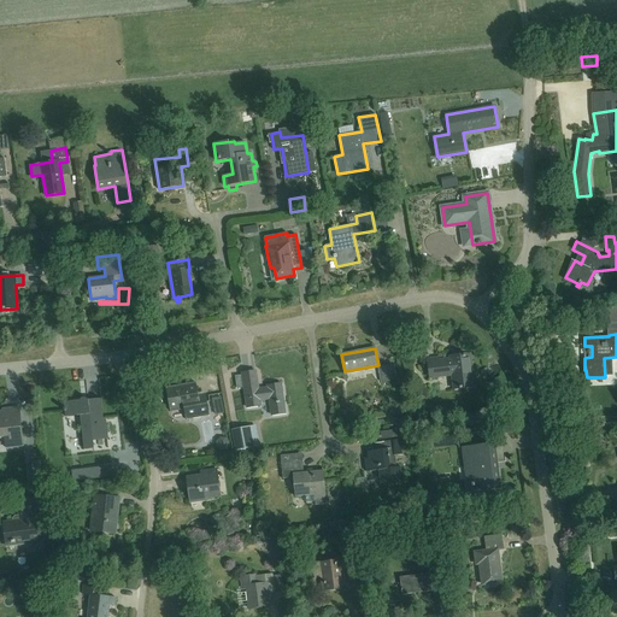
[(436,358),(428,359),(430,378),(452,376),(453,389),(474,387),(470,353),(450,357),(450,359),(438,360),(436,358)]
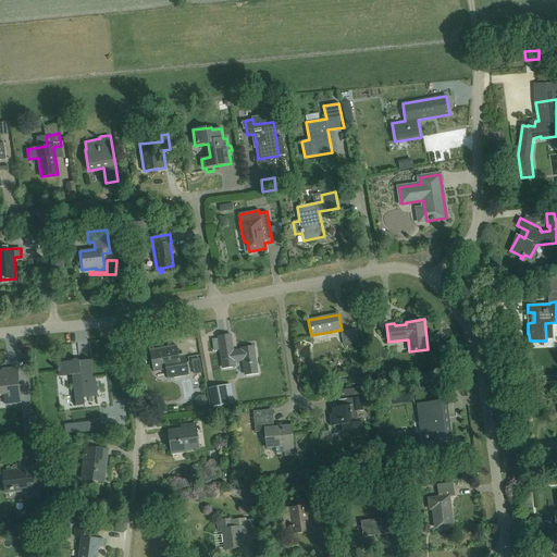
[(344,346),(359,343),(356,329),(342,332),(344,346)]
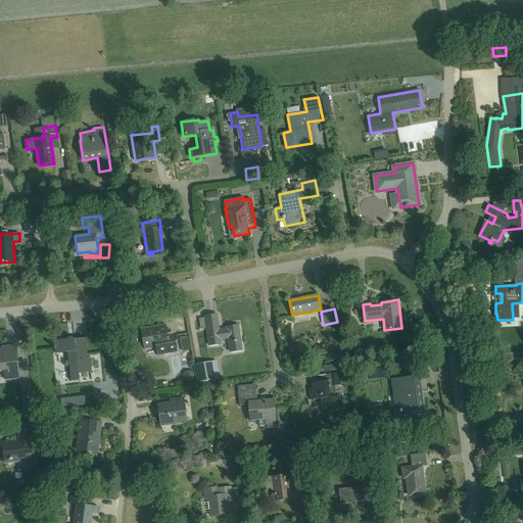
[(209,345),(221,344),(220,339),(228,338),(230,352),(242,350),(238,325),(227,327),(227,329),(219,330),(217,315),(205,316),(209,345)]
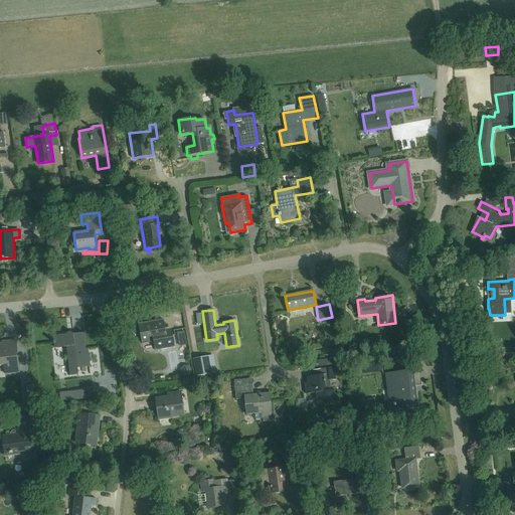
[(164,319),(139,323),(143,344),(154,342),(156,350),(176,347),(173,334),(167,335),(164,319)]
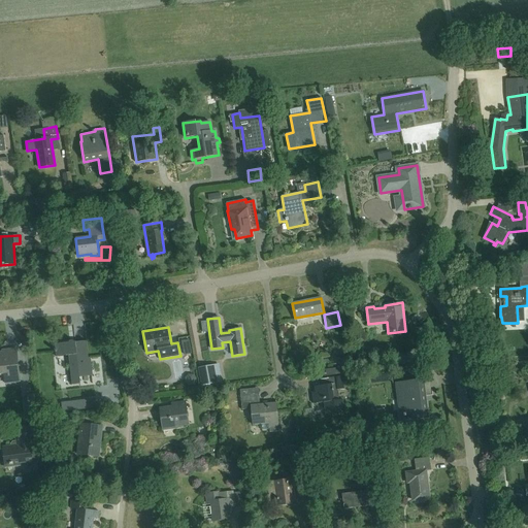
[(55,352),(57,352),(56,357),(68,355),(71,385),(80,384),(79,376),(93,375),(91,357),(89,358),(87,341),(75,342),(75,341),(55,343),(56,350),(55,350),(55,352)]
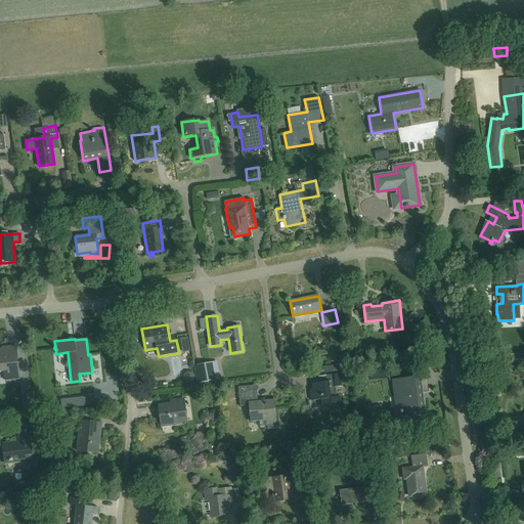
[(20,379),(16,346),(8,347),(8,349),(0,349),(0,370),(4,370),(5,381),(20,379)]
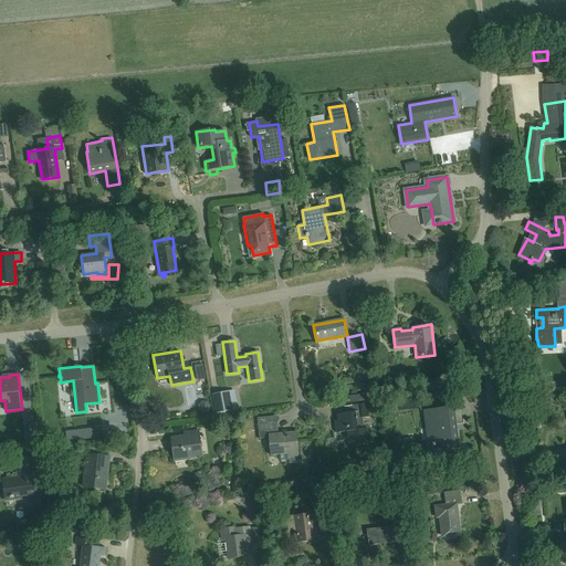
[(349,396),(350,404),(366,401),(365,395),(349,396)]
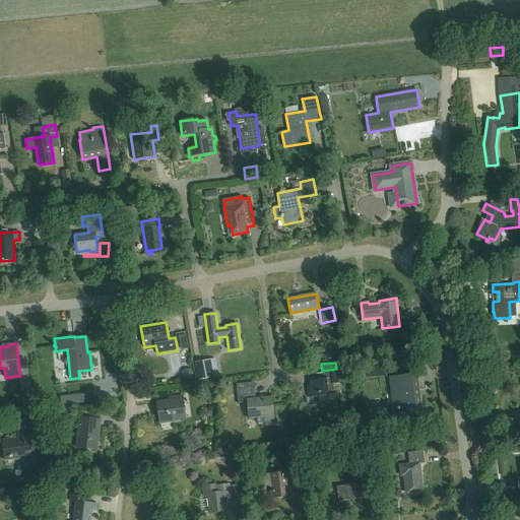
[(310,397),(320,396),(320,403),(339,401),(338,393),(334,393),(333,384),(339,383),(338,370),(323,372),(323,378),(310,380),(311,386),(308,387),(310,397)]
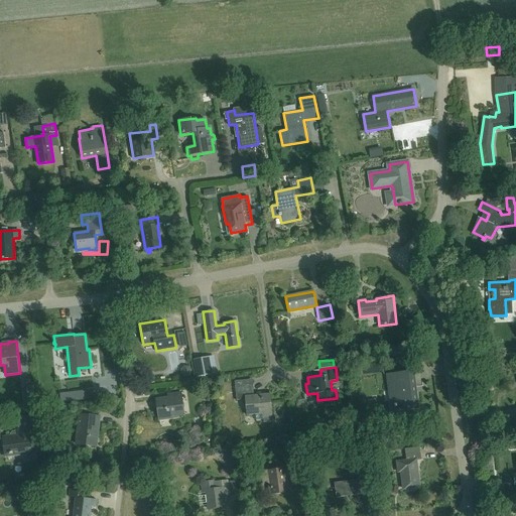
[(360,373),(364,383),(377,377),(372,367),(360,373)]
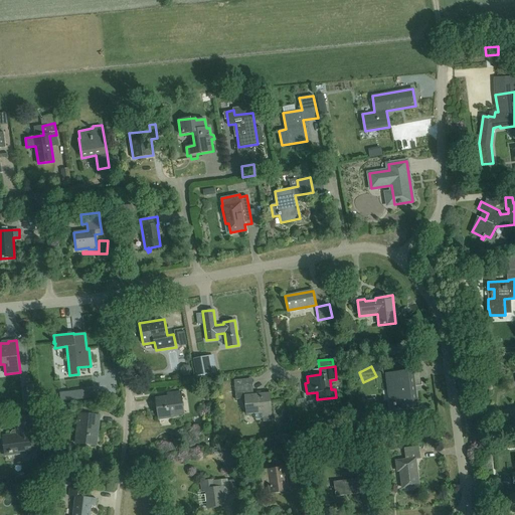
[(414,402),(417,402),(412,370),(385,373),(390,411),(415,408),(414,402)]
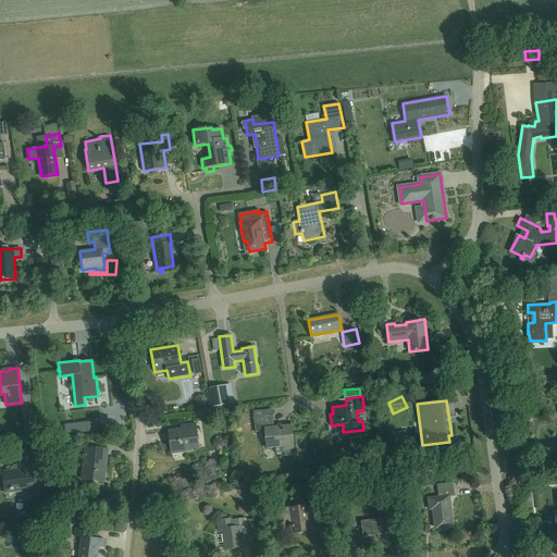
[(256,432),(265,431),(267,448),(284,446),(285,450),(295,449),(293,424),(274,426),(273,416),(255,418),(256,432)]
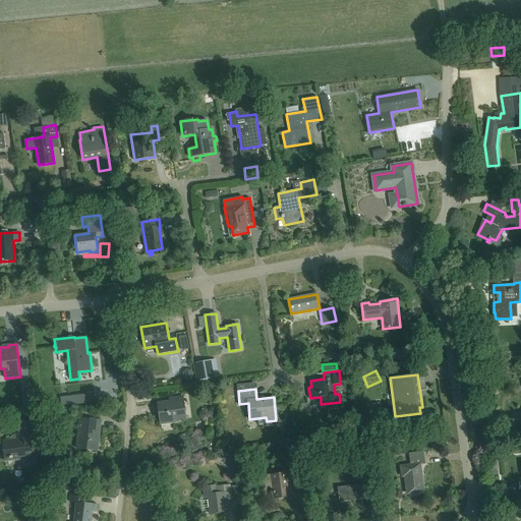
[(158,403),(161,425),(173,423),(173,420),(186,418),(183,397),(174,398),(175,401),(158,403)]
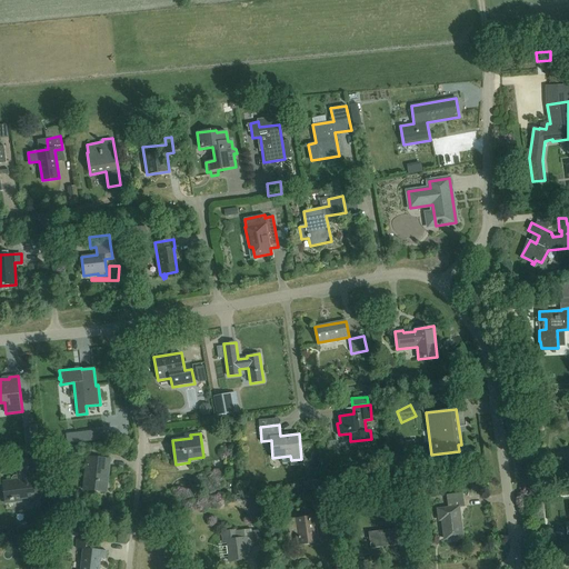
[(83,489),(107,492),(110,459),(88,456),(83,489)]
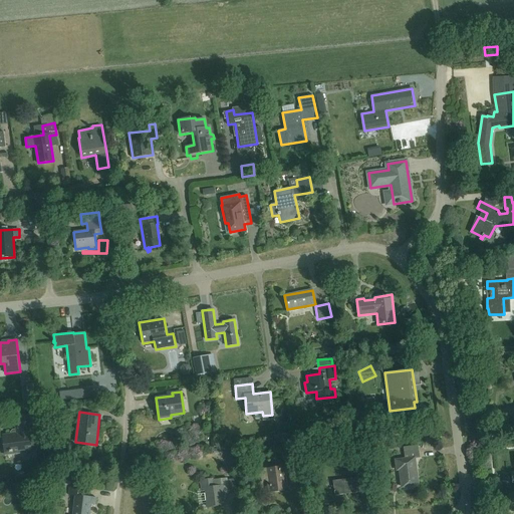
[(13,454),(20,453),(19,451),(37,449),(34,430),(32,431),(30,415),(14,417),(16,433),(3,435),(4,444),(2,444),(3,451),(5,451),(5,452),(10,452),(12,452),(13,454)]
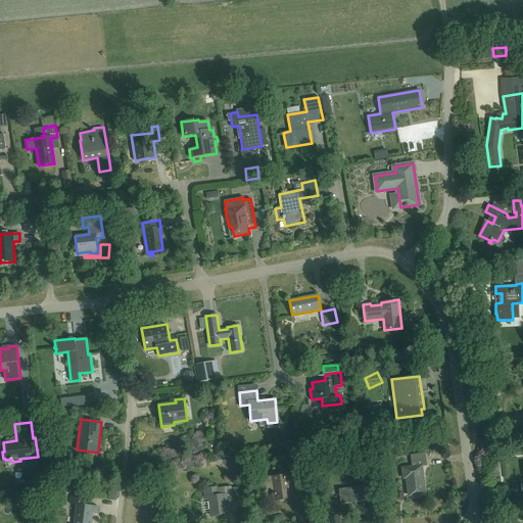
[(403,479),(407,479),(409,494),(424,492),(421,467),(427,466),(426,459),(412,461),(412,468),(402,469),(403,479)]
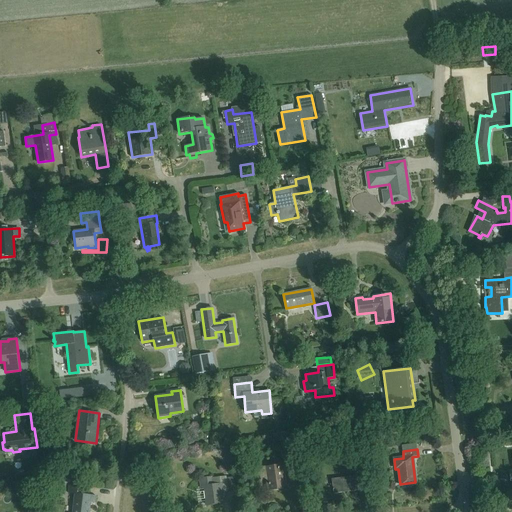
[(261,480),(266,479),(268,491),(285,489),(283,472),(293,471),(291,455),(283,455),(284,464),(260,467),(261,480)]
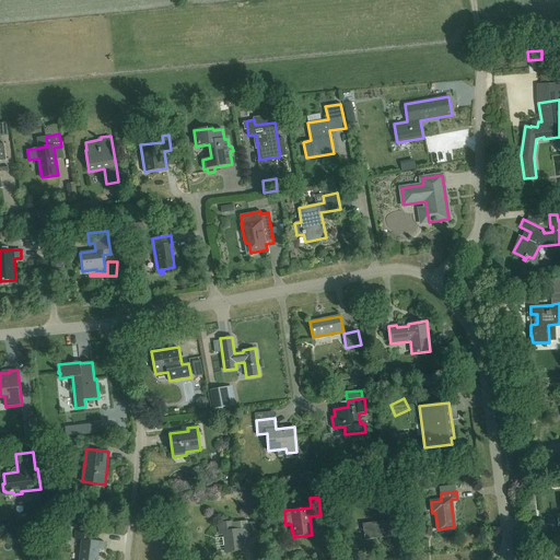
[(388,521),(362,524),(364,539),(392,537),(391,531),(398,531),(396,513),(388,514),(388,521)]
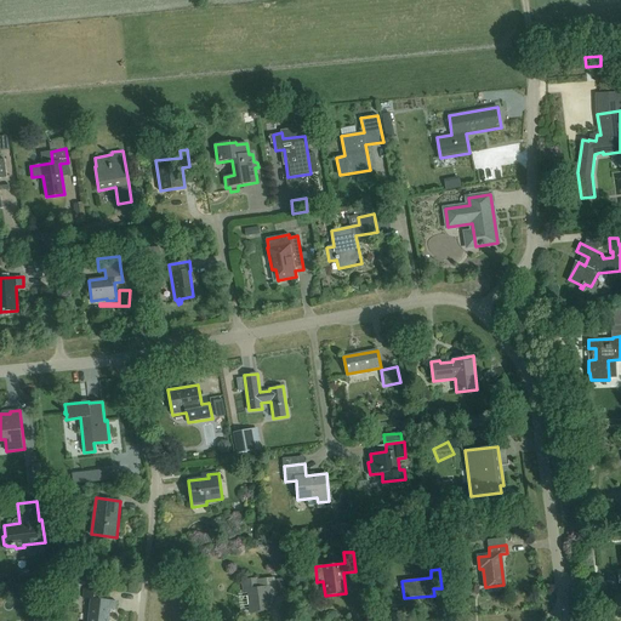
[(275,580),(274,577),(256,580),(256,579),(243,581),(244,591),(248,591),(250,613),(271,610),(269,597),(277,596),(275,580)]
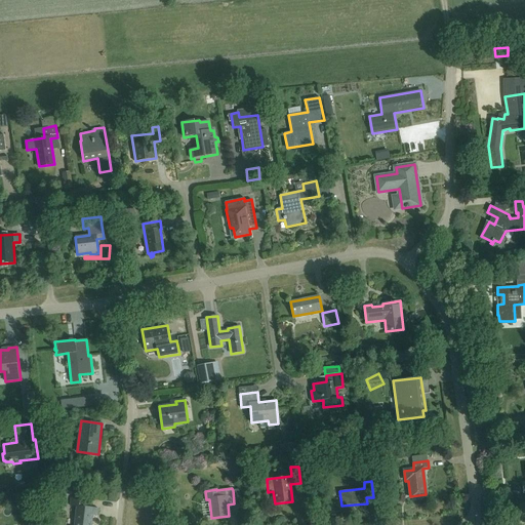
[(70,506),(77,506),(75,524),(91,524),(93,515),(97,515),(98,508),(86,507),(86,499),(71,497),(70,506)]
